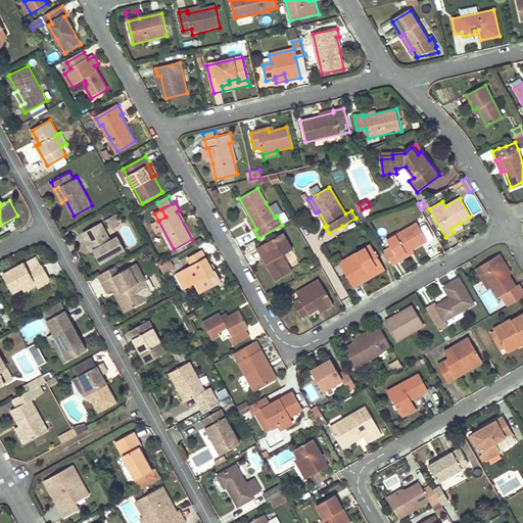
[(119,225),(112,215),(107,218),(113,227),(119,225)]
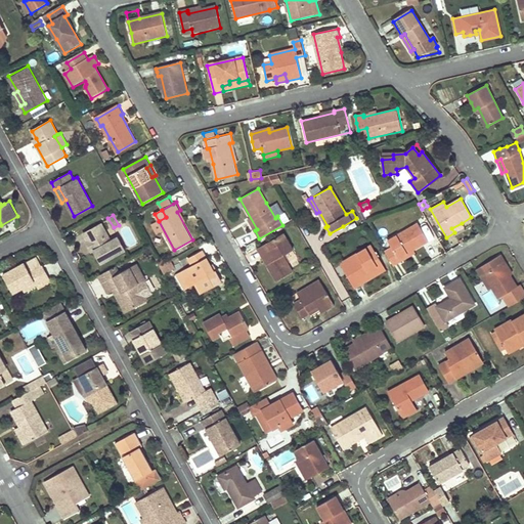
[(103,230),(99,223),(84,232),(88,239),(103,230)]
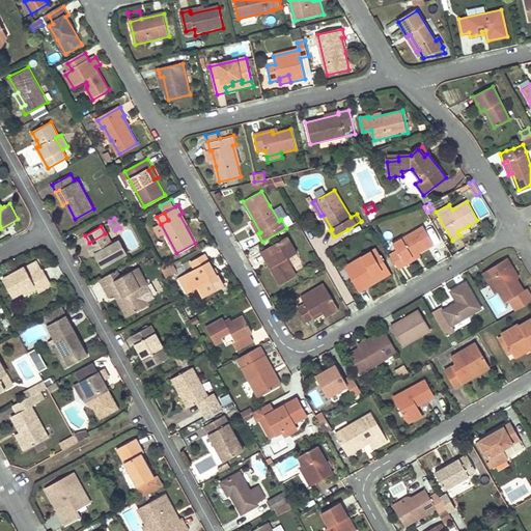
[(389,253),(398,268),(406,263),(403,260),(418,252),(432,243),(423,226),(392,244),(395,250),(389,253)]
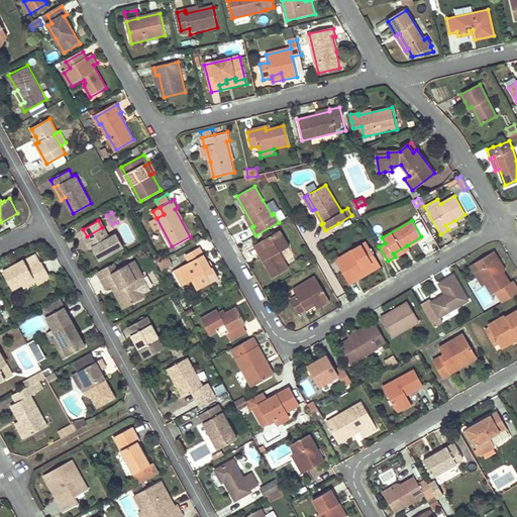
[(448,229),(457,224),(455,220),(445,225),(448,229)]
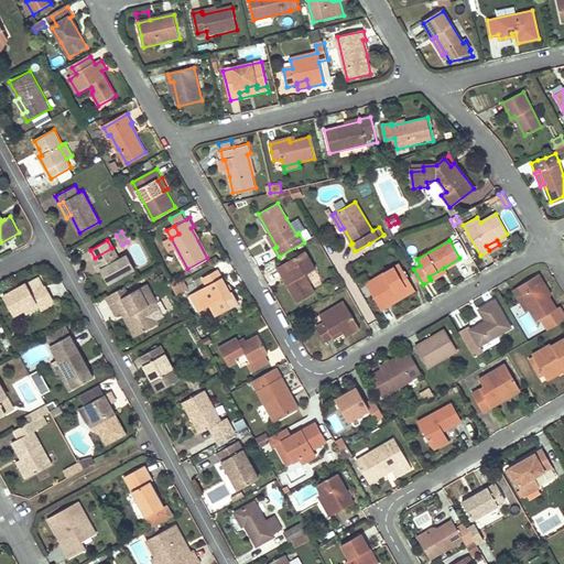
[(117,259),(111,248),(95,258),(95,259),(100,268),(108,282),(134,268),(127,253),(117,259)]
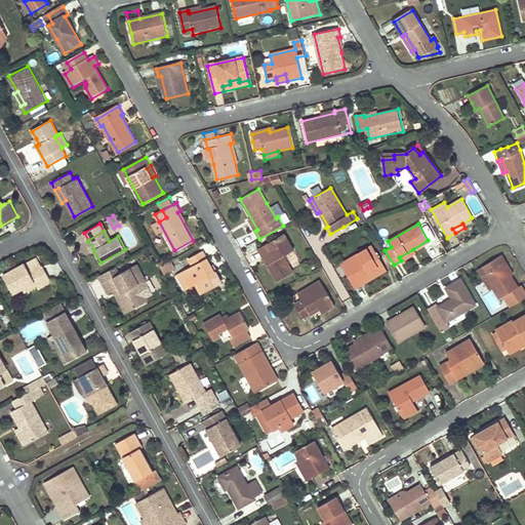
[(284,255),(293,250),(284,234),(261,246),(268,256),(264,258),(276,282),(293,273),(284,255)]
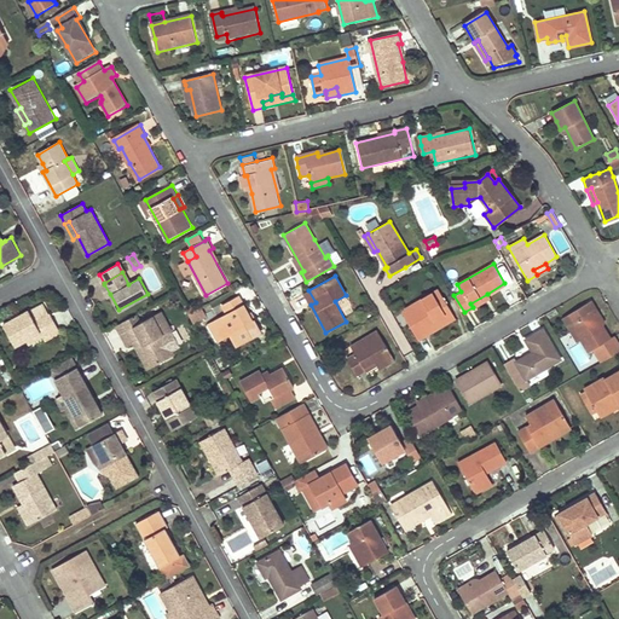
[(424,329),(428,327),(433,325),(431,320),(441,314),(443,318),(451,313),(438,289),(400,310),(417,340),(428,334),(424,329)]
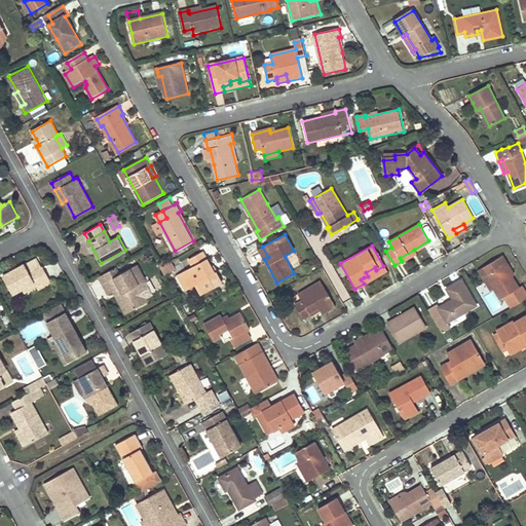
[(262,247),(259,249),(264,259),(268,257),(262,247)]
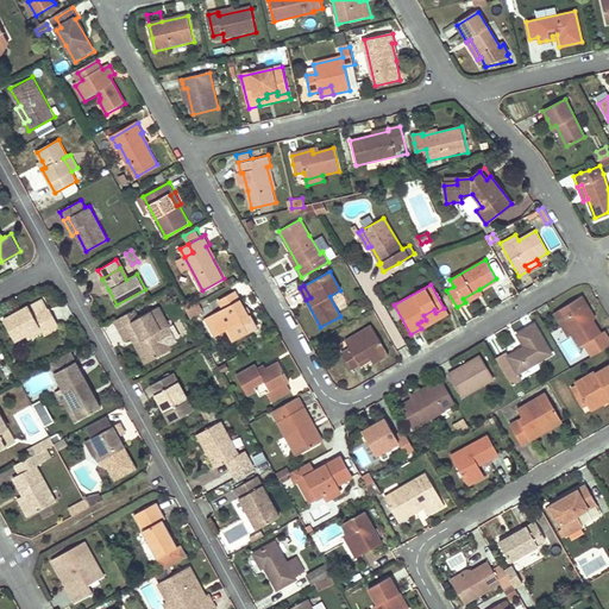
[(465,302),(482,293),(479,289),(463,299),(465,302)]
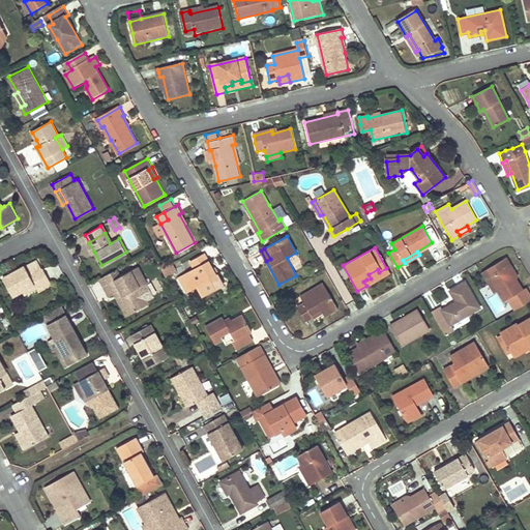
[(193,261),(196,268),(184,274),(193,289),(198,286),(203,296),(225,284),(218,273),(217,274),(206,254),(193,261)]
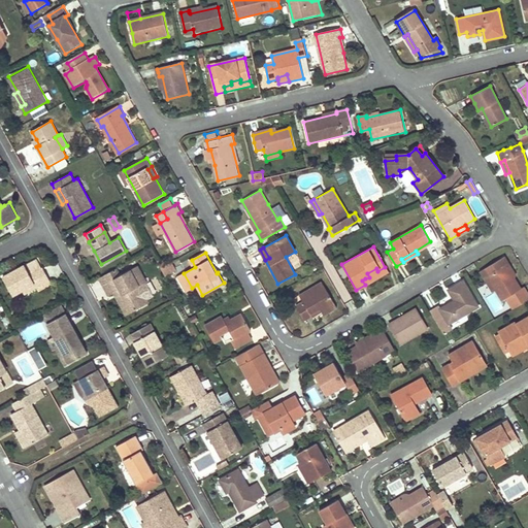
[(171,262),(167,256),(157,261),(161,267),(171,262)]
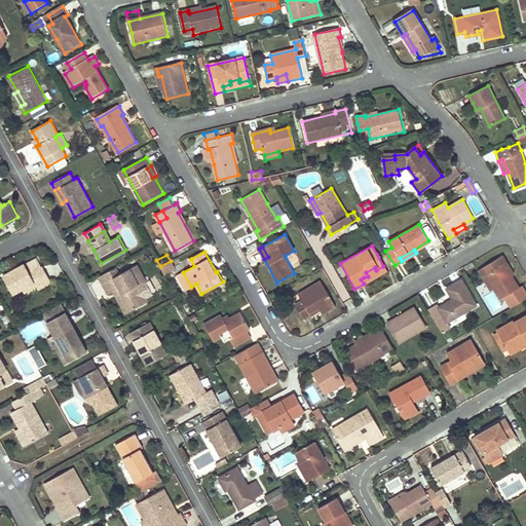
[(512,274),(513,272),(513,270),(509,270),(504,263),(506,262),(502,255),(485,265),(489,272),(486,273),(494,288),(499,298),(519,287),(512,274)]
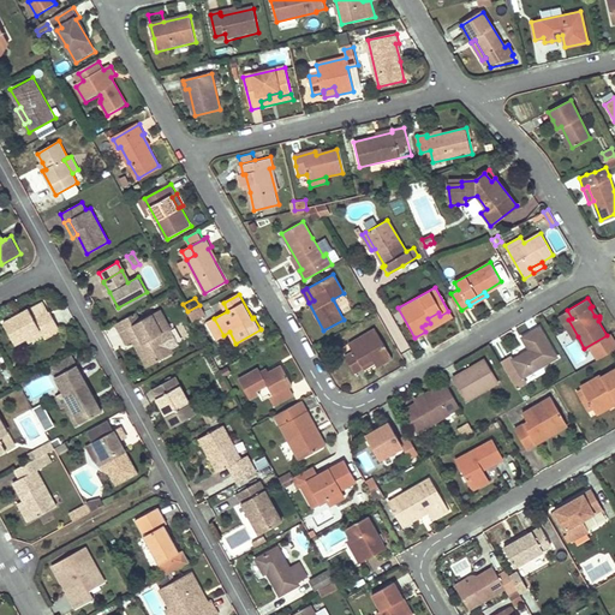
[(37,317),(31,305),(5,321),(17,342),(28,336),(42,328),(45,333),(47,336),(61,328),(52,310),(37,317)]
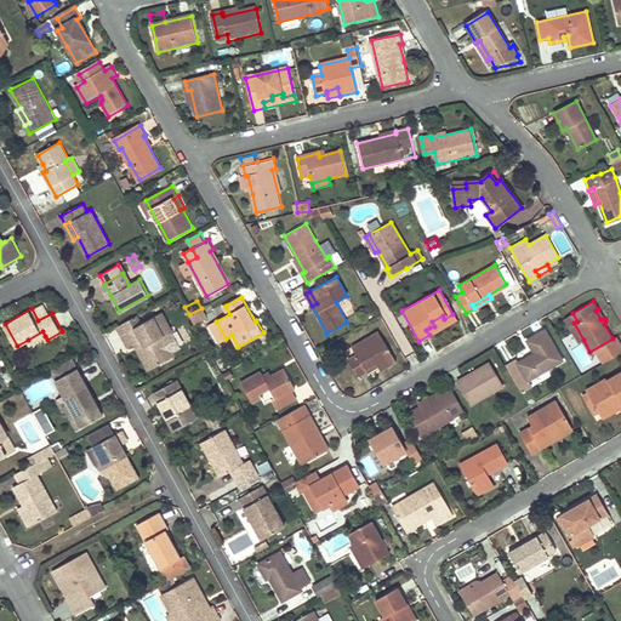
[(206,318),(201,308),(189,314),(194,324),(206,318)]
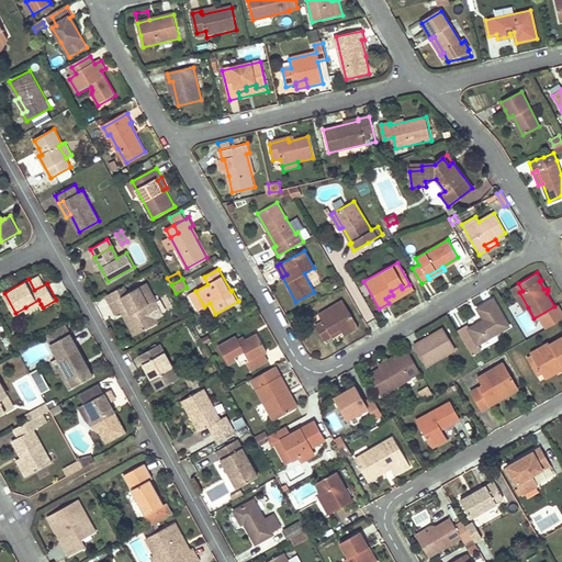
[(128,292),(124,285),(105,296),(115,315),(121,312),(126,310),(138,333),(158,322),(148,304),(156,300),(146,282),(128,292)]
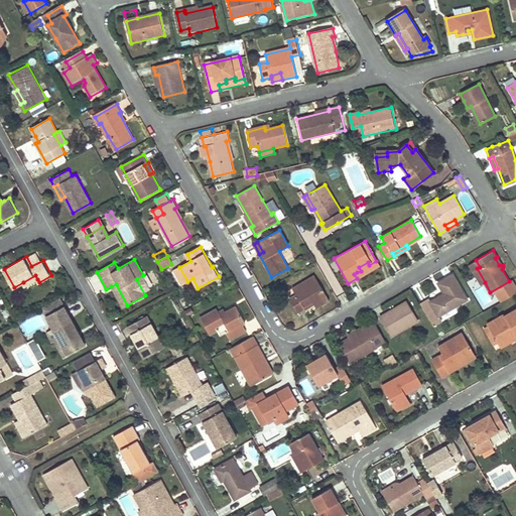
[(469,263),(481,283),(485,282),(477,268),(480,267),(476,260),(469,263)]
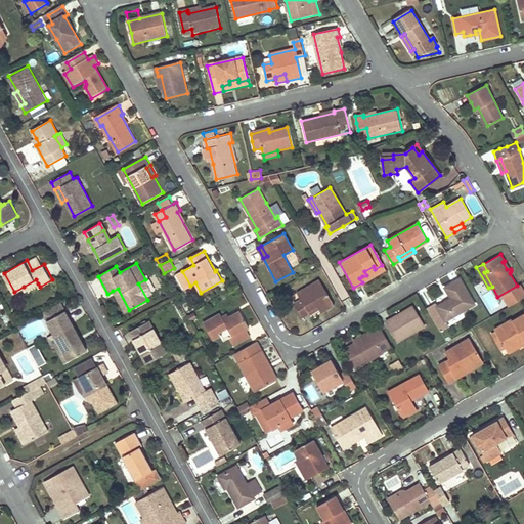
[(362,282),(385,269),(382,265),(375,269),(374,266),(364,271),(366,275),(362,276),(359,278),(362,282)]
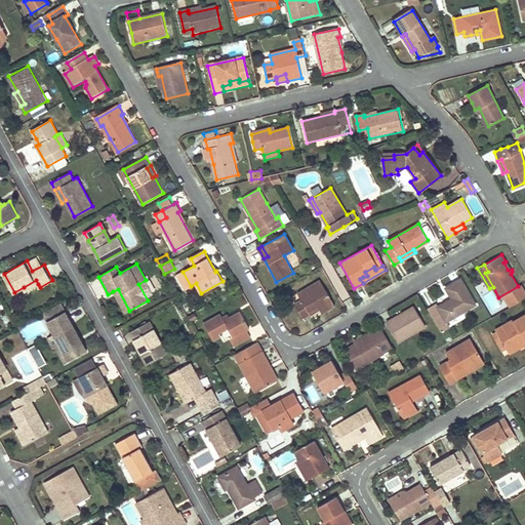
[(178,274),(187,288),(191,286),(183,272),(178,274)]
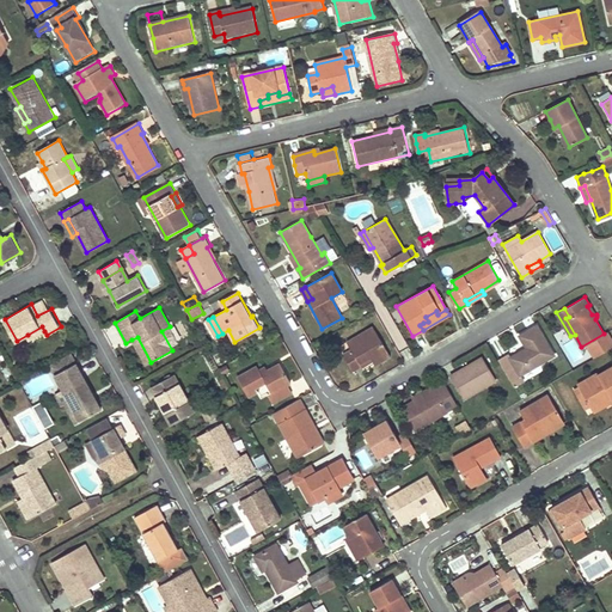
[(519,374),(552,354),(536,324),(518,334),(525,347),(500,360),(510,379),(519,374)]
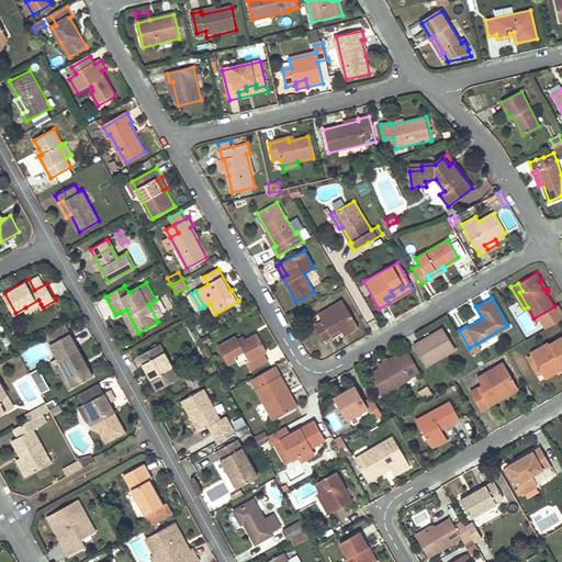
[(314,324),(323,339),(332,336),(330,334),(340,328),(344,335),(358,327),(341,299),(318,313),(322,319),(314,324)]
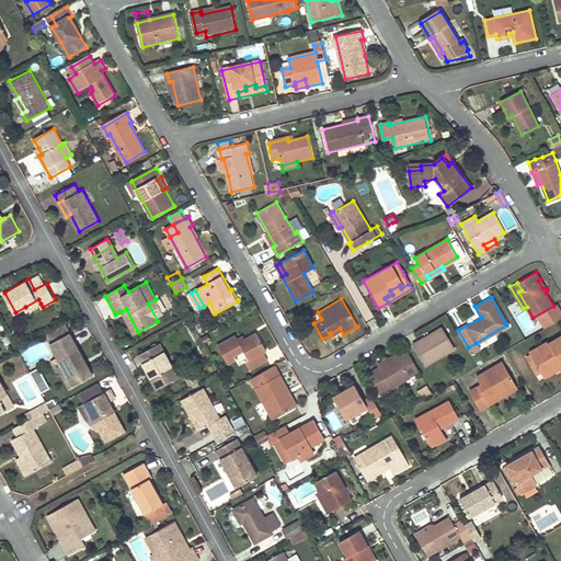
[(41,304),(38,299),(25,307),(27,310),(41,304)]
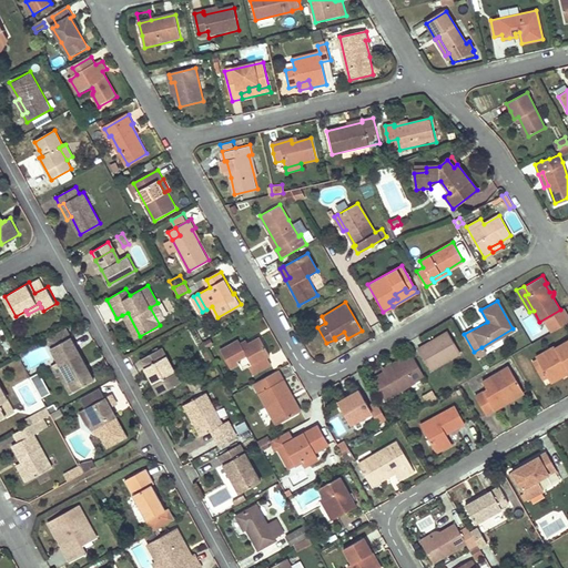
[(140,336),(128,313),(122,315),(135,340),(140,336)]
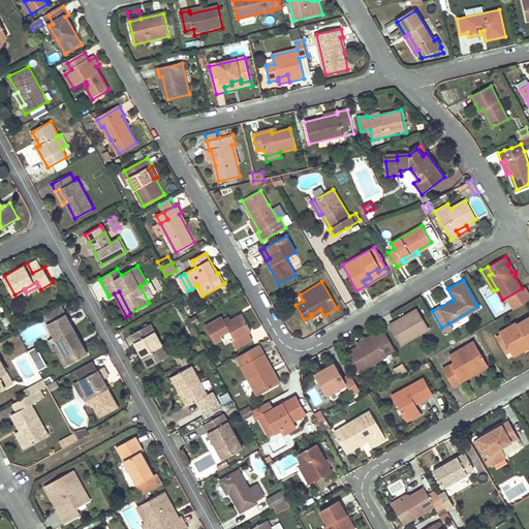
[(390,323),(395,333),(400,343),(428,327),(417,308),(390,323)]
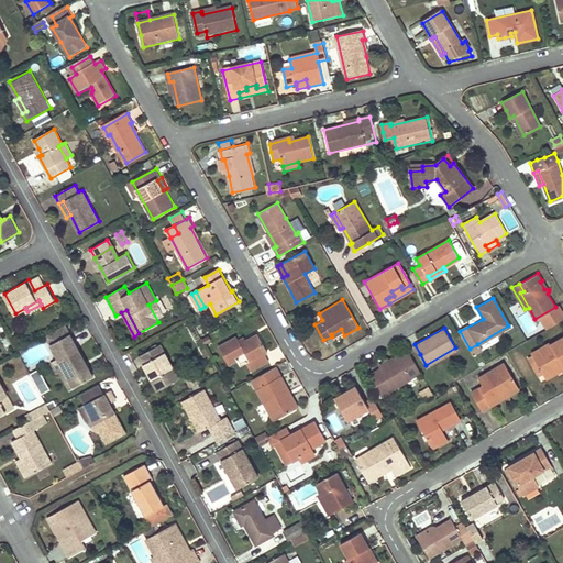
[(334,341),(344,335),(341,329),(331,334),(332,337),(334,341)]
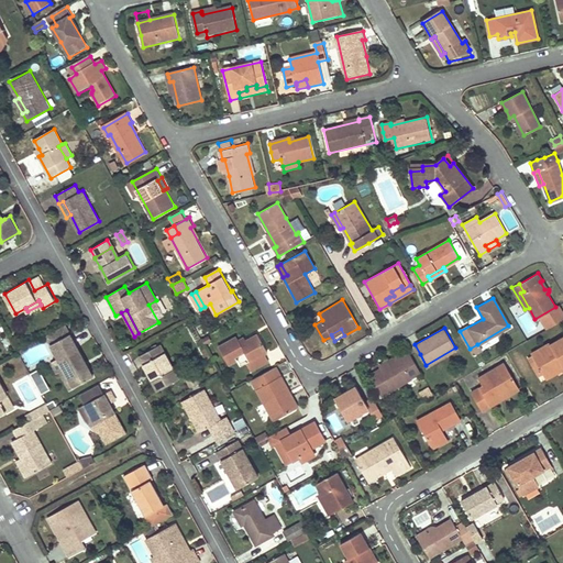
[(94,375),(70,333),(51,343),(57,357),(74,386),(94,375)]
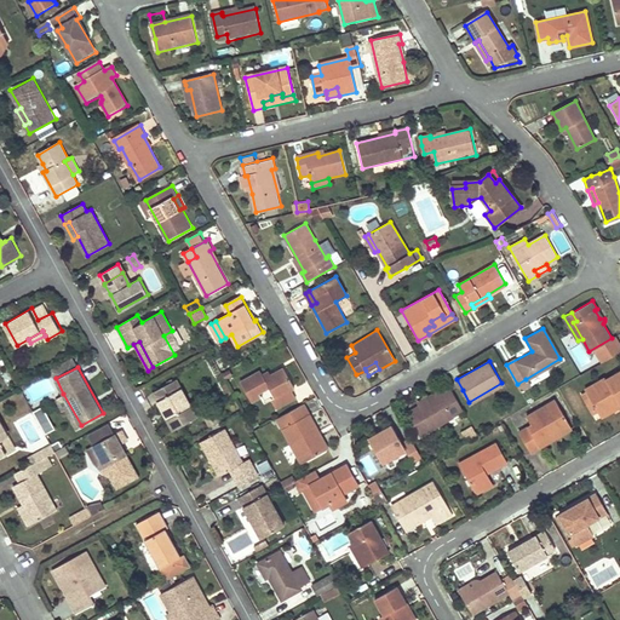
[(294,385),(285,367),(270,374),(264,378),(263,373),(260,371),(241,382),(251,401),(262,395),(259,391),(269,386),(275,396),(271,399),(276,407),(296,396),(291,388),(294,385)]
